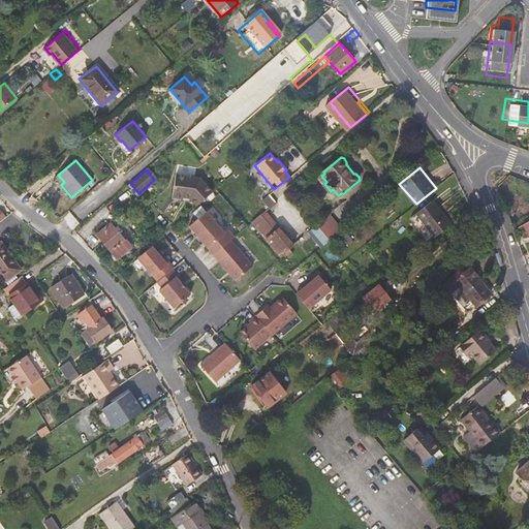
[(58,175),(55,178),(61,185),(64,182),(58,175)]
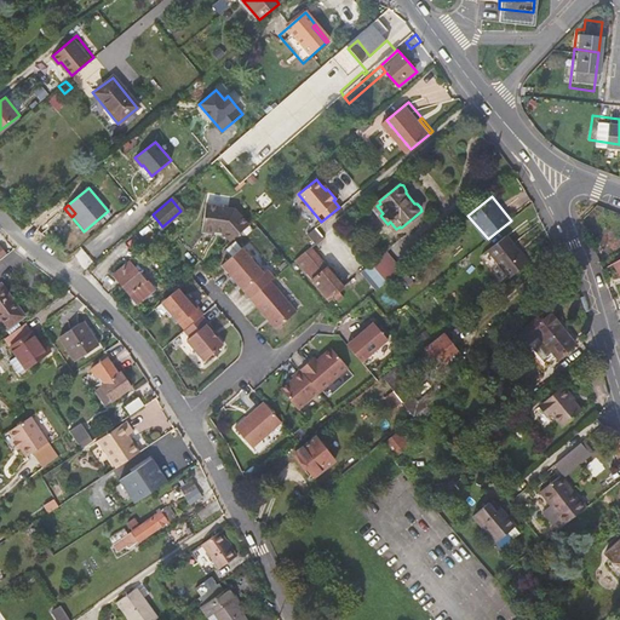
[(214,231),(222,233),(230,242),(248,227),(235,211),(206,206),(202,231),(214,233),(214,231)]
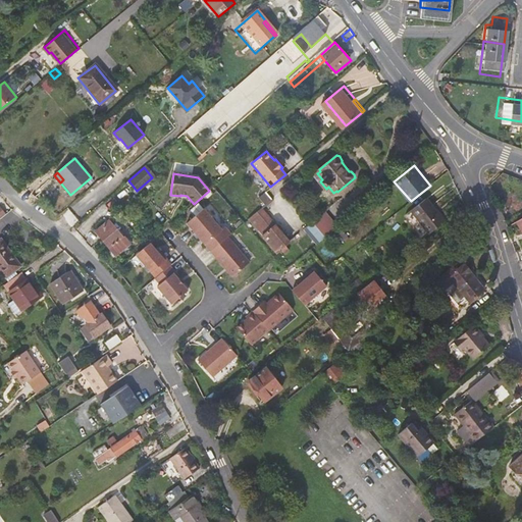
[(268,198),(264,192),(258,197),(263,202),(268,198)]
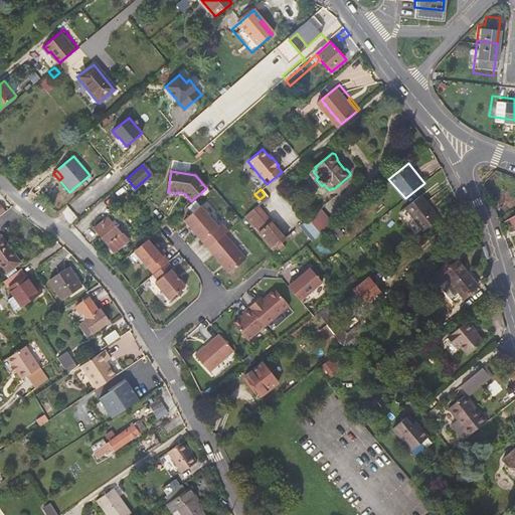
[(406,208),(423,229),(439,217),(421,195),(406,208)]
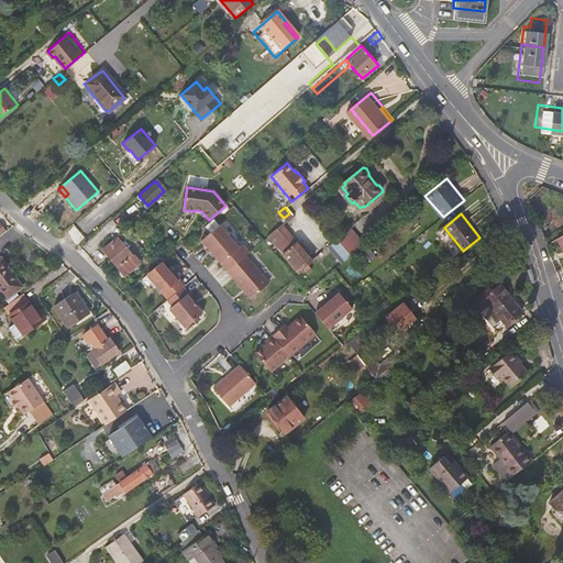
[(311,261),(282,223),(267,234),(297,272),(302,268),(307,264),(311,261)]
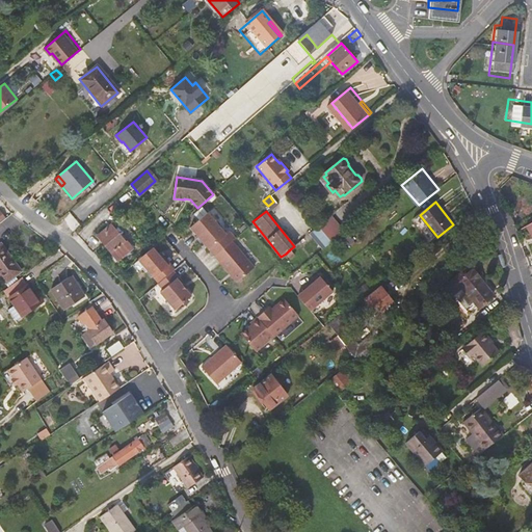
[(188,229),(213,258),(231,243),(234,240),(228,233),(223,236),(206,214),(188,229)]
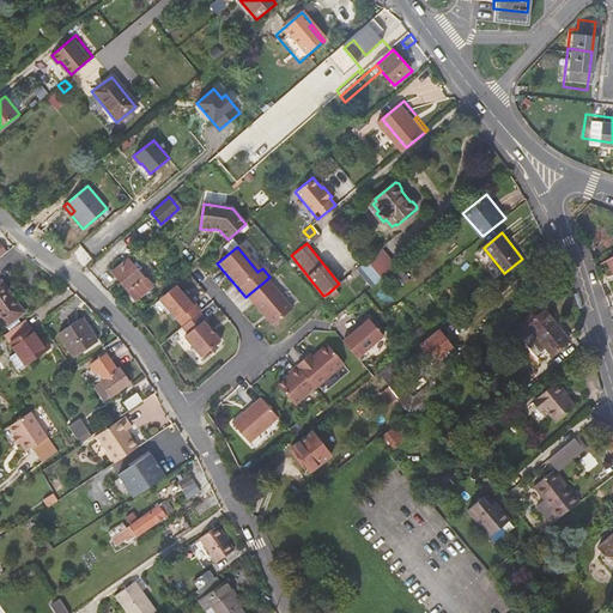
[(396,267),(382,249),(366,261),(382,279),(396,267)]
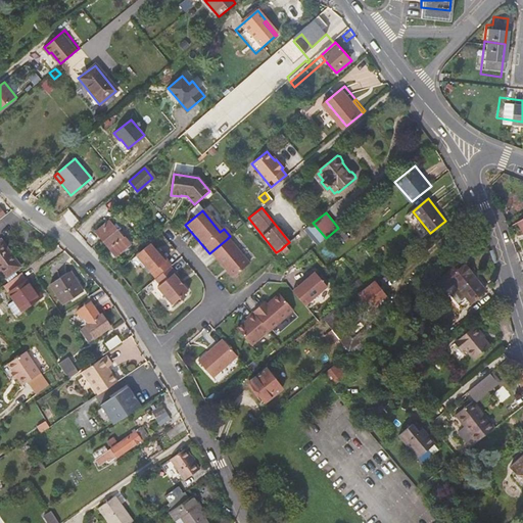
[(97,234),(110,249),(124,237),(110,222),(97,234)]
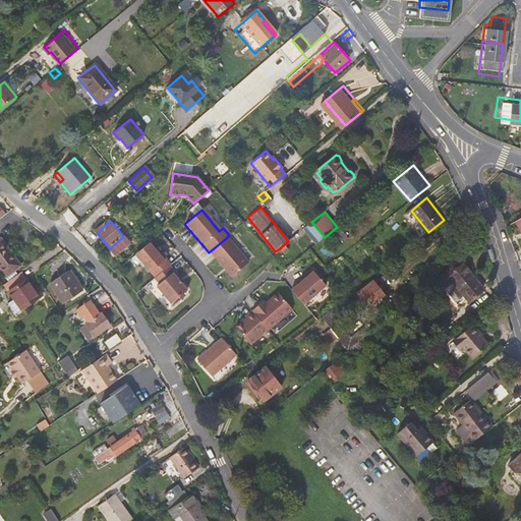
[(311,222),(302,229),(315,245),(325,237),(311,222)]
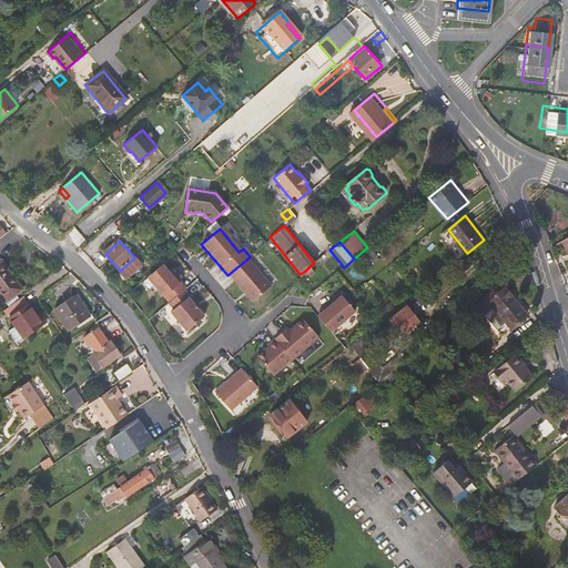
[(141,265),(134,257),(120,271),(127,279),(141,265)]
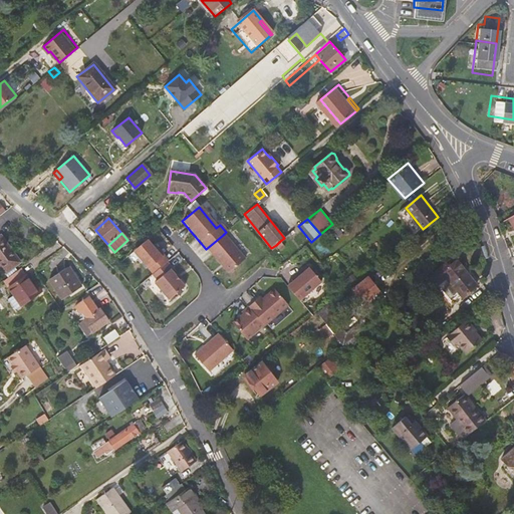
[(223,235),(206,249),(227,274),(244,260),(223,235)]
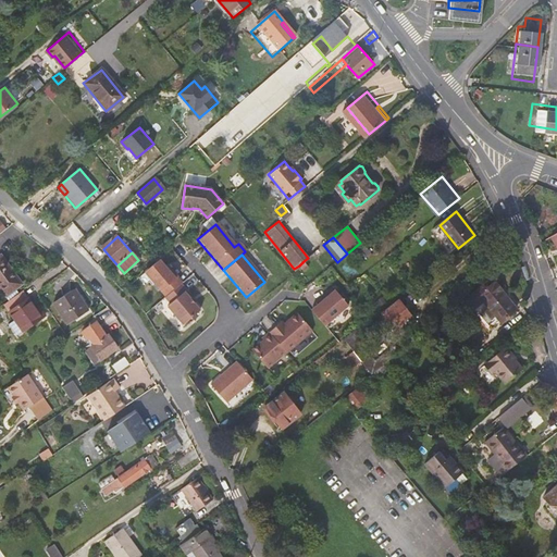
[(158,293),(175,279),(170,271),(168,272),(158,261),(143,274),(158,293)]
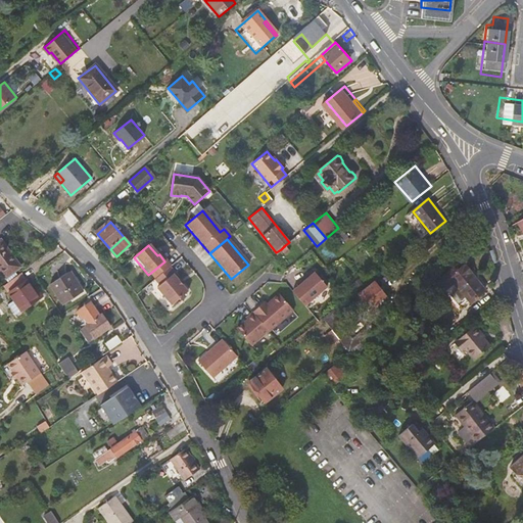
[(3,249),(0,251),(0,270),(8,282),(19,273),(3,249)]
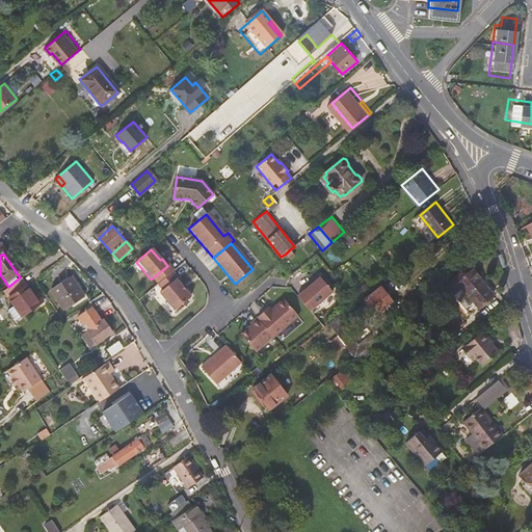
[(173,271),(167,266),(151,280),(156,285),(170,272),(173,271)]
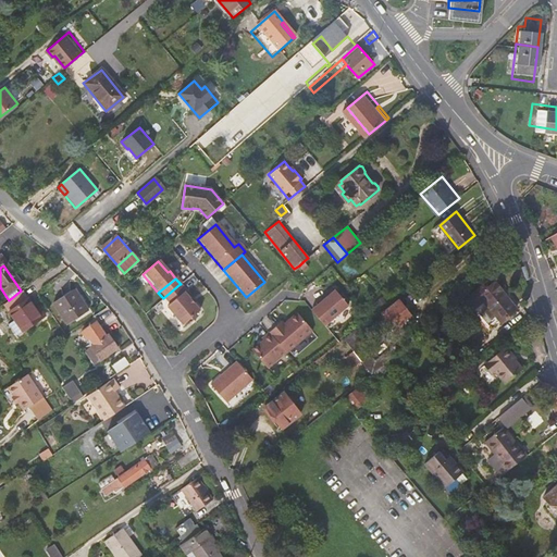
[(485,289),(481,284),(462,300),(470,310),(472,308),(486,325),(496,318),(499,322),(516,310),(494,283),(485,289)]
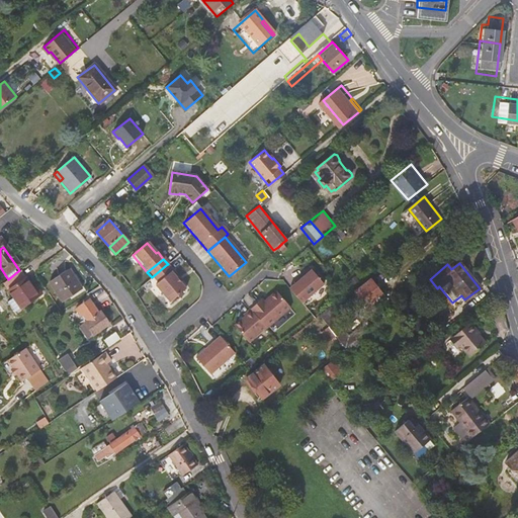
[(166,265),(152,277),(157,283),(155,285),(169,303),(184,289),(170,273),(171,271),(166,265)]
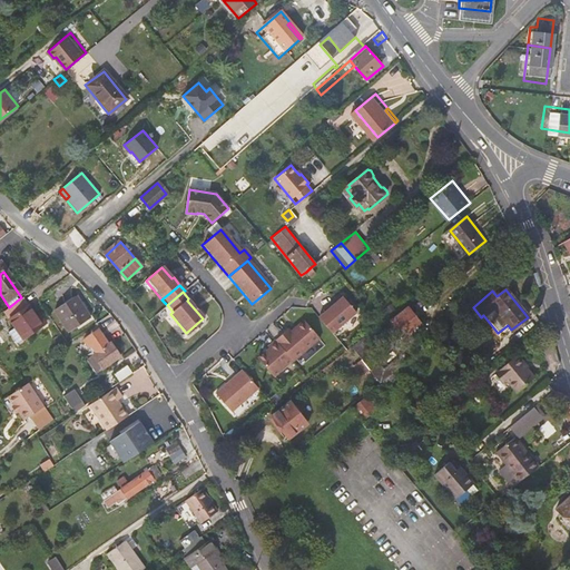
[(85,318),(69,297),(50,312),(66,334),(85,318)]
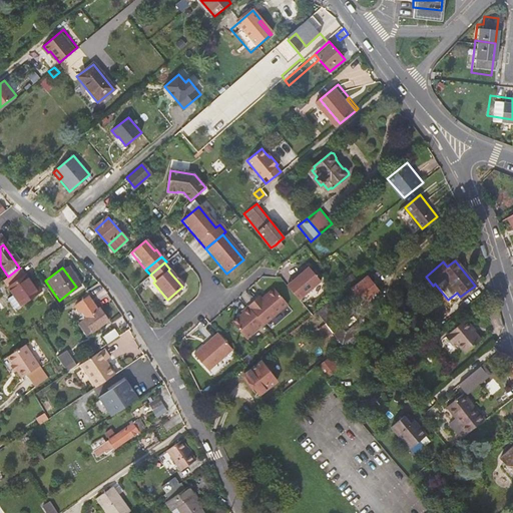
[(308,270),(286,288),(298,302),(319,284),(308,270)]
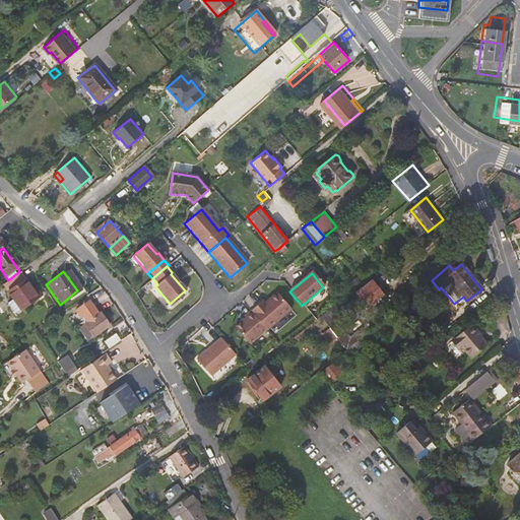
[(36,301),(16,277),(0,289),(0,290),(19,314),(36,301)]
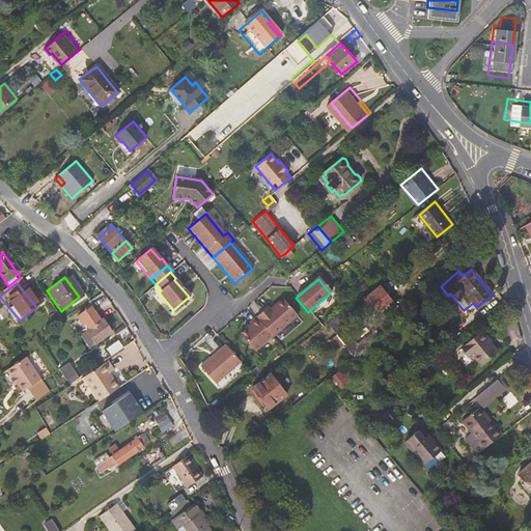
[(375,317),(391,304),(378,287),(362,301),(375,317)]
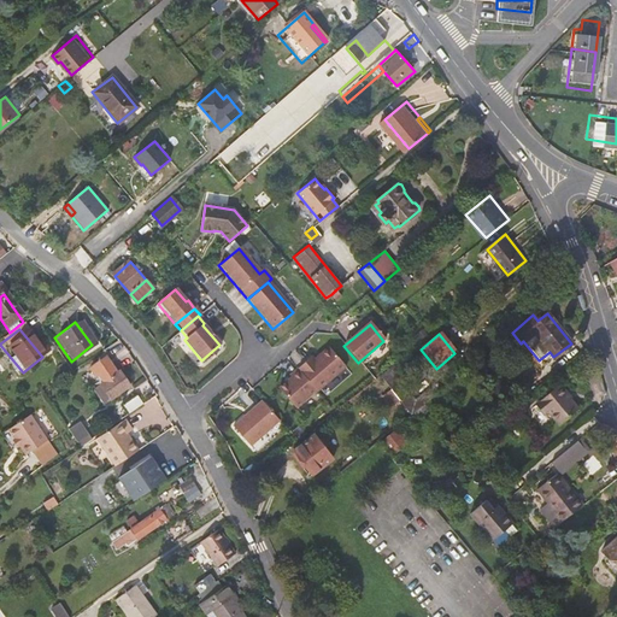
[(310,358),(295,370),(298,372),(306,383),(315,392),(316,393),(344,369),(327,348),(312,362),(310,358)]
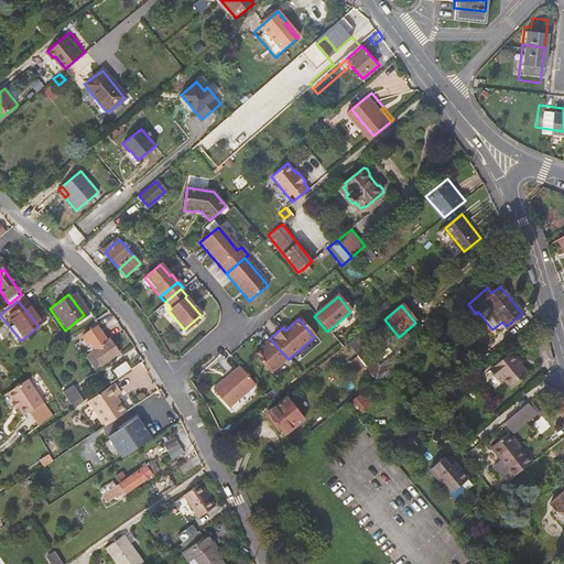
[(99,324),(84,335),(93,348),(83,355),(77,359),(87,373),(102,362),(119,350),(111,337),(109,338),(99,324)]
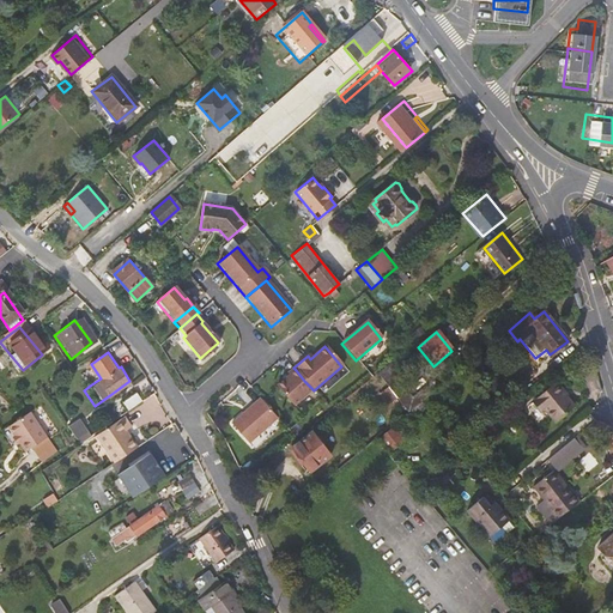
[(393,368),(389,364),(376,375),(387,388),(399,402),(407,413),(435,392),(429,384),(411,399),(388,370),(393,368)]
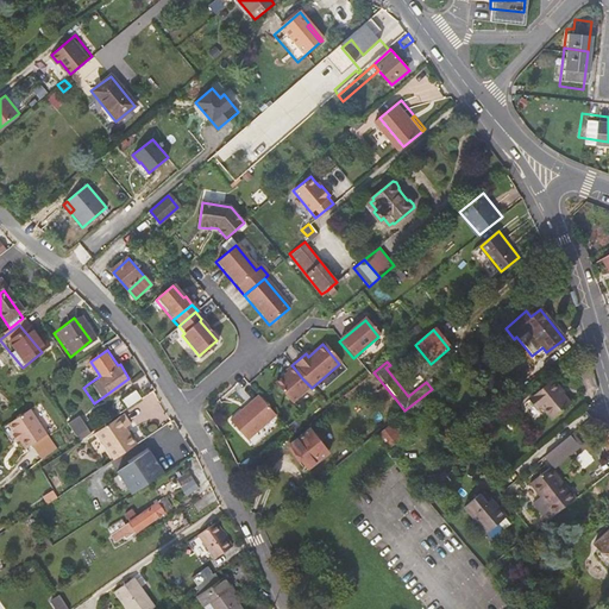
[(294,368),(292,365),(284,372),(286,374),(274,385),(290,405),(311,387),(302,378),(294,368)]
